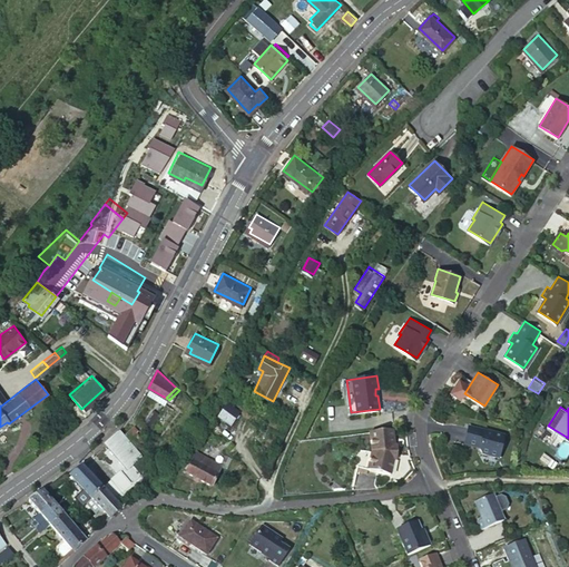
[(232,423),(236,417),(224,408),(218,414),(232,423)]
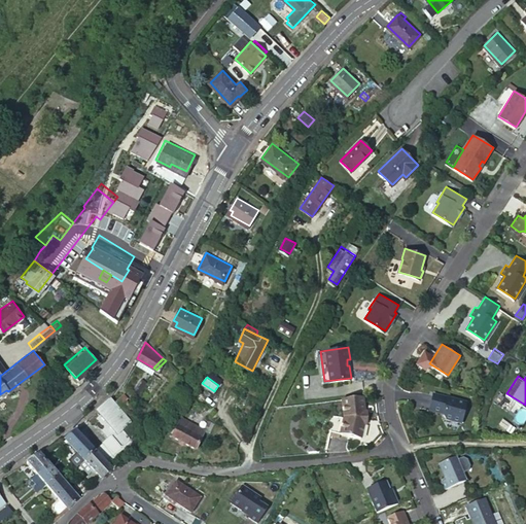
[(467,399),(434,391),(430,408),(444,411),(444,412),(447,417),(462,420),(467,399)]
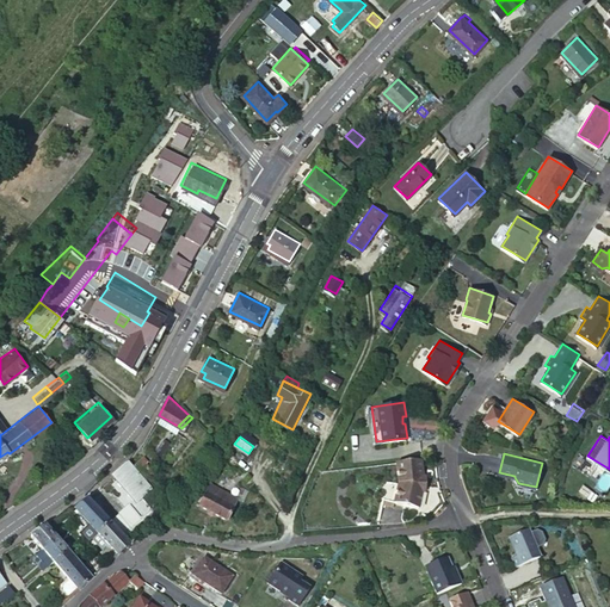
[(141,458),(135,463),(143,471),(148,466),(149,465),(145,462),(148,459),(145,454),(141,458)]
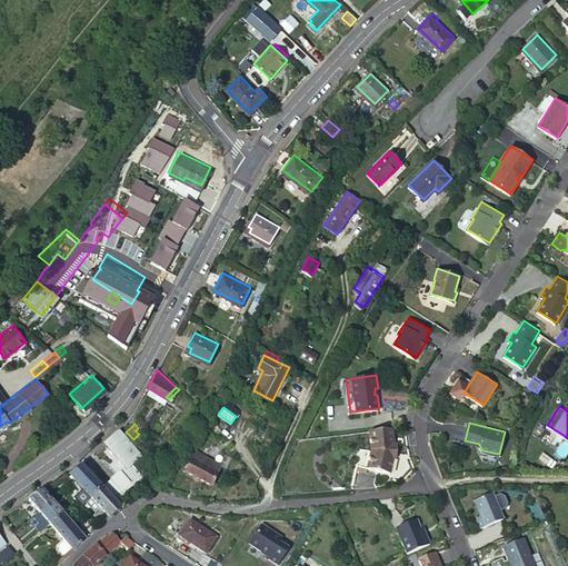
[(397,443),(392,426),(370,429),(372,447),(368,466),(390,472),(397,456),(394,455),(395,449),(395,443),(397,443)]
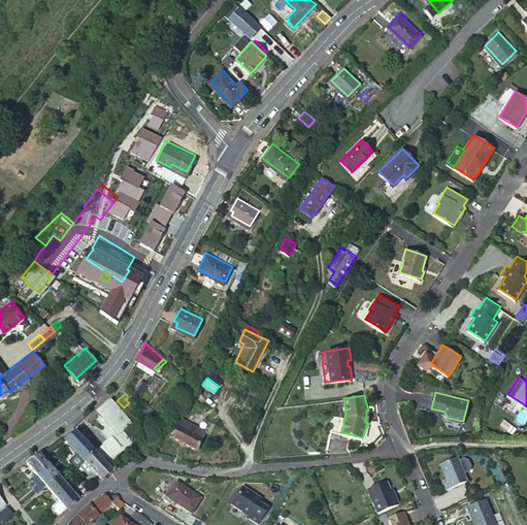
[(111,396),(103,405),(120,425),(129,416),(117,402),(111,396)]
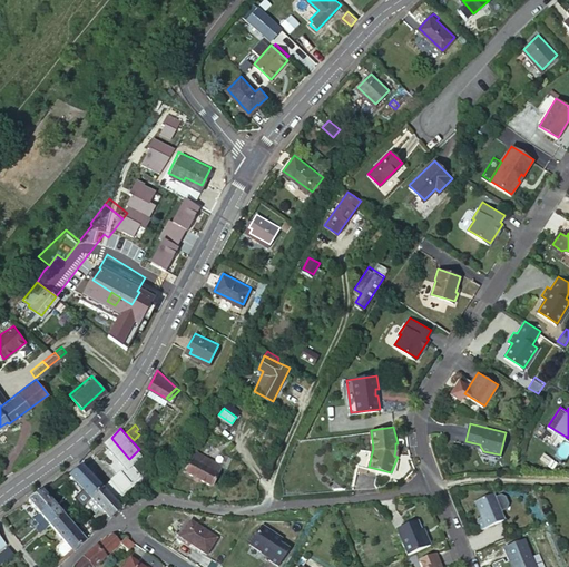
[(196,451),(186,471),(213,484),(223,465),(227,467),(233,456),(226,452),(221,463),(196,451)]
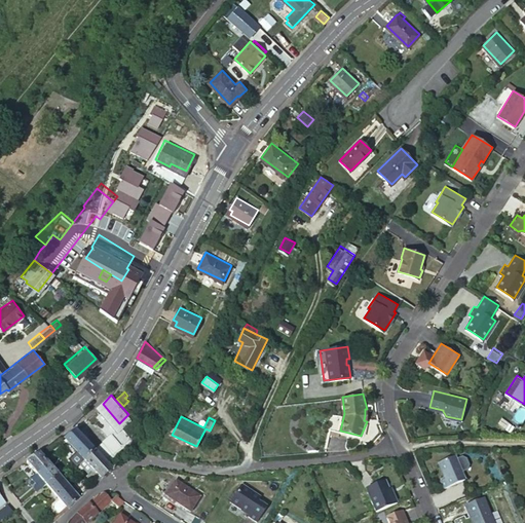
[(76,427),(96,447),(99,444),(98,442),(79,424),(76,427)]
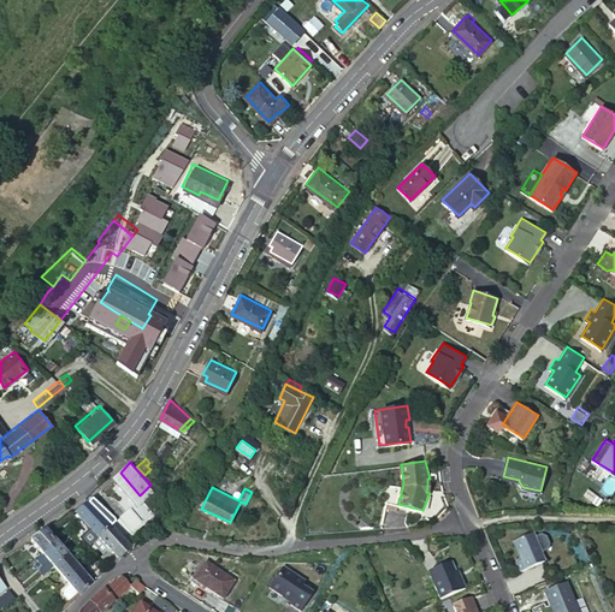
[(111,545),(120,554),(132,544),(112,523),(89,500),(78,511),(102,535),(111,545)]
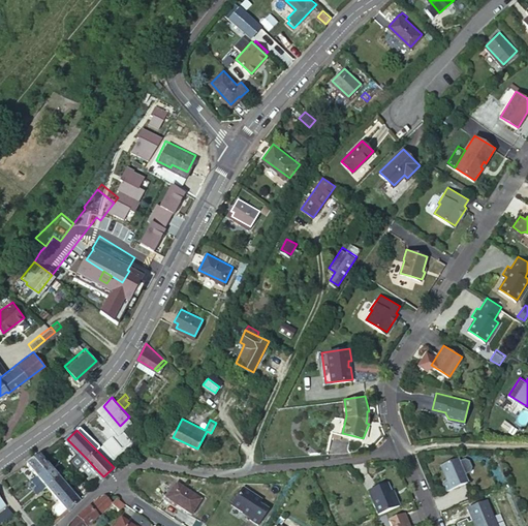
[(99,446),(106,455),(118,446),(109,436),(98,444),(99,446)]
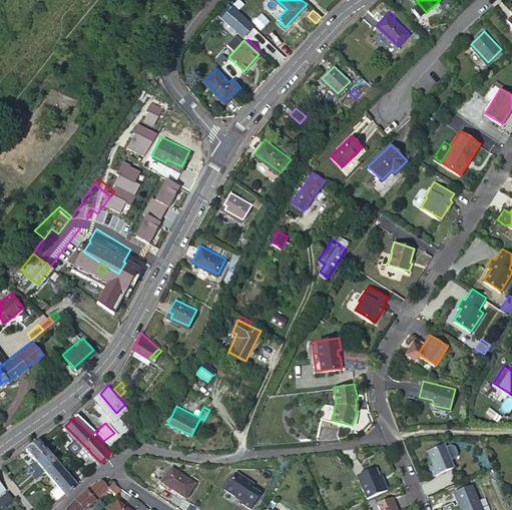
[(49,448),(40,439),(34,443),(28,447),(37,458),(49,448)]
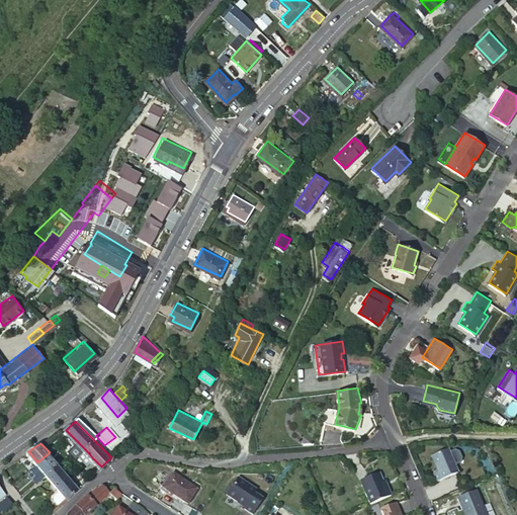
[(458,469),(448,446),(432,453),(439,469),(435,471),(438,479),(458,469)]
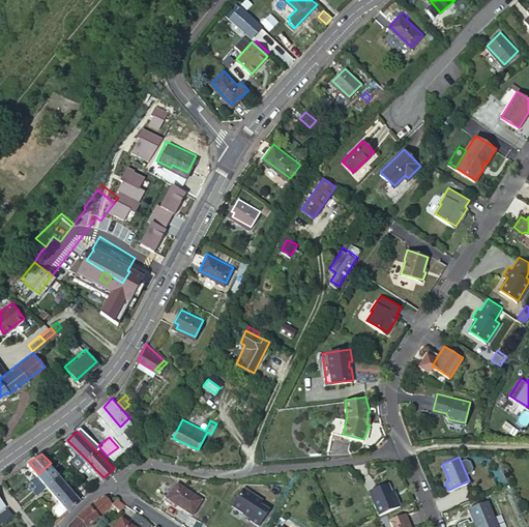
[(95,469),(88,461),(83,465),(91,473),(95,469)]
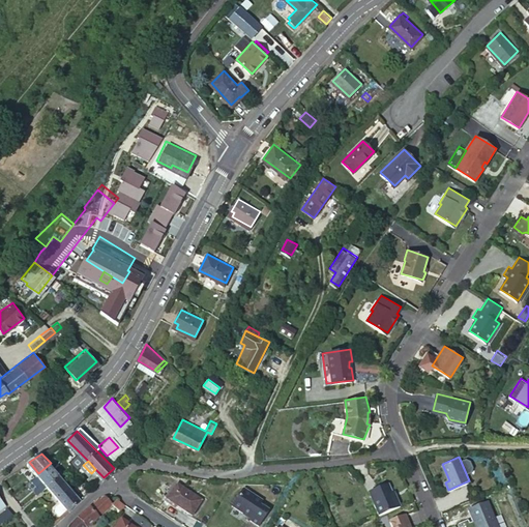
[(38,473),(48,484),(60,474),(51,463),(38,473)]
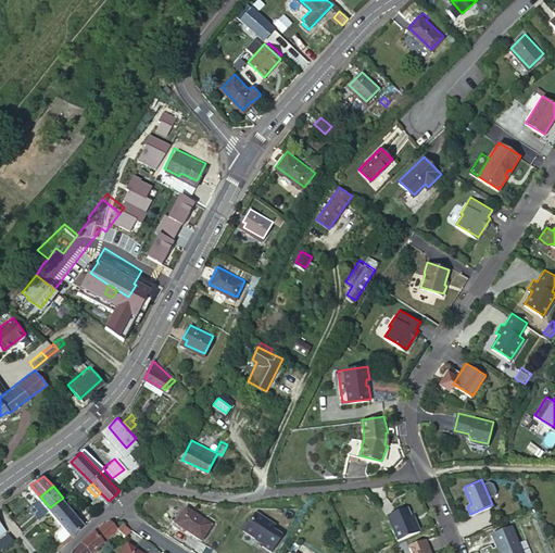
[(35,502),(45,513),(50,507),(40,497),(35,502)]
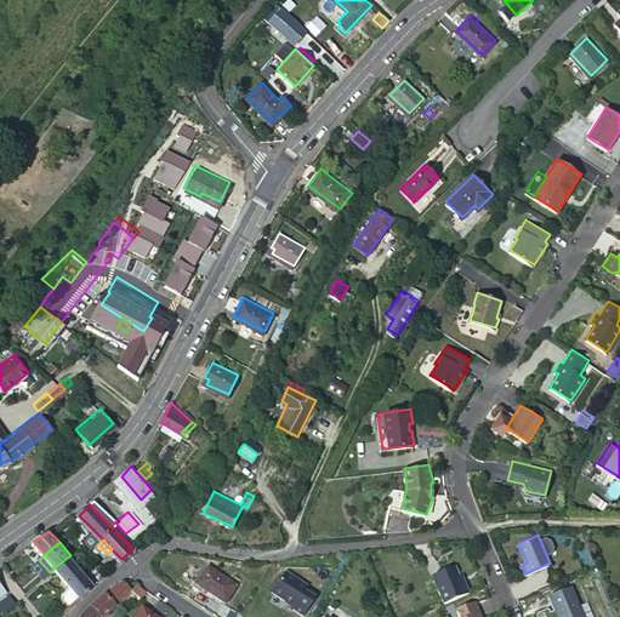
[(56,566),(81,595),(95,583),(70,555),(56,566)]
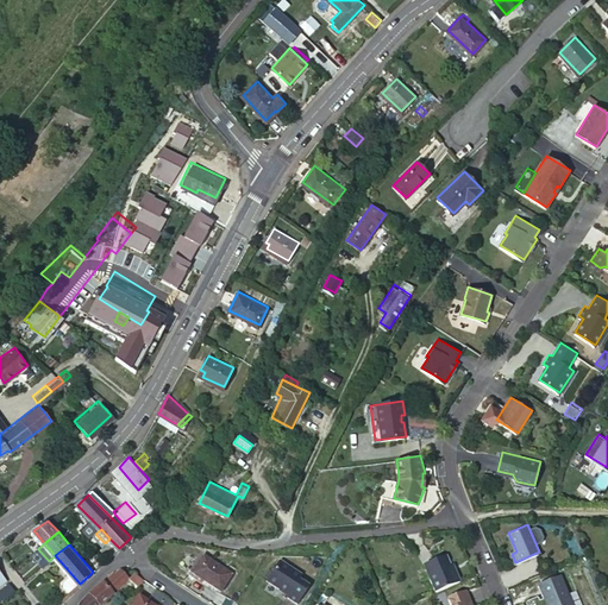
[(221,588),(232,571),(205,553),(193,571),(221,588)]
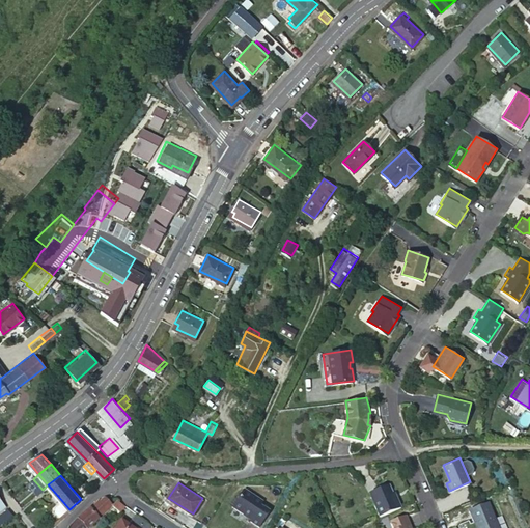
[(381,515),(401,505),(397,497),(396,498),(391,485),(387,484),(370,492),(381,515)]
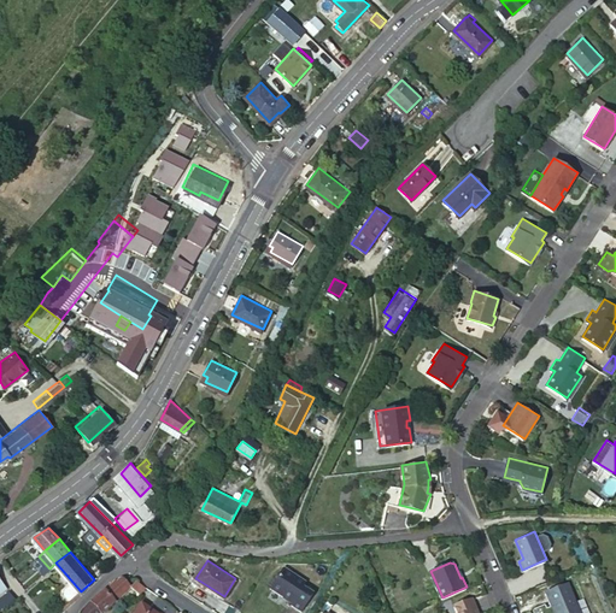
[(292,601),(303,608),(314,590),(304,584),(306,579),(285,565),(271,585),(293,600),(292,601)]
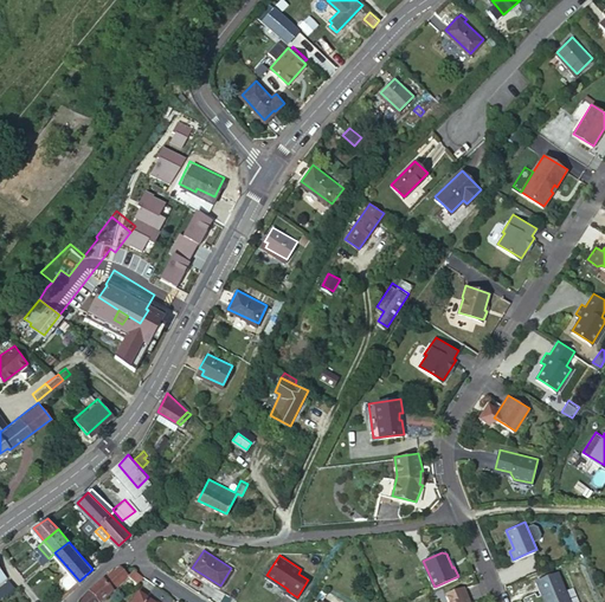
[(130,573),(123,565),(118,565),(115,568),(114,567),(89,588),(77,601),(78,601),(96,601),(100,600),(130,573)]
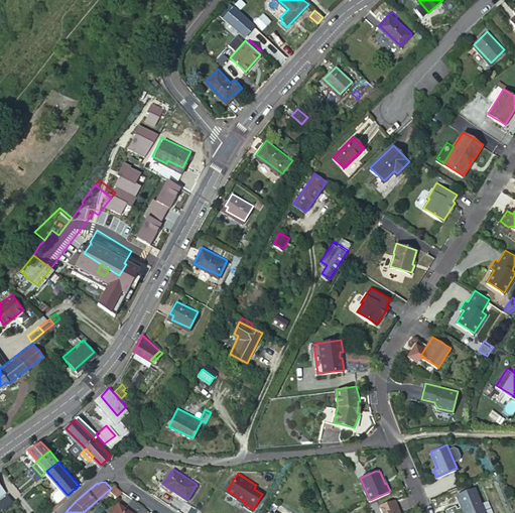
[(123,488),(115,483),(111,488),(114,491),(112,493),(117,496),(123,488)]
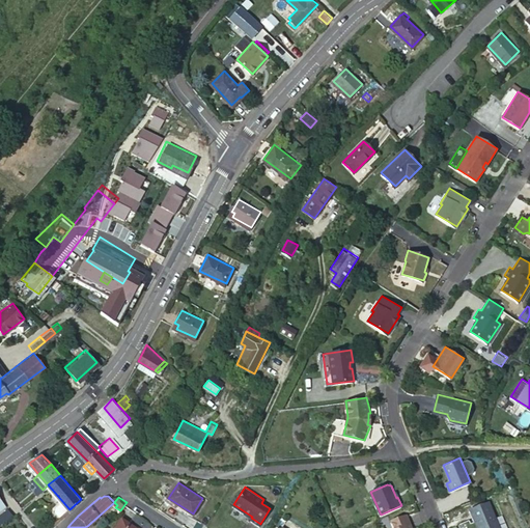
[(63,516),(70,509),(61,500),(57,503),(59,506),(57,509),(63,516)]
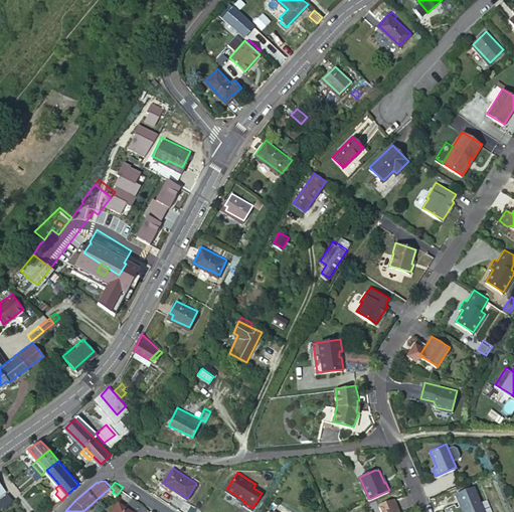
[(456,493),(463,511),(486,511),(475,485),(456,493)]
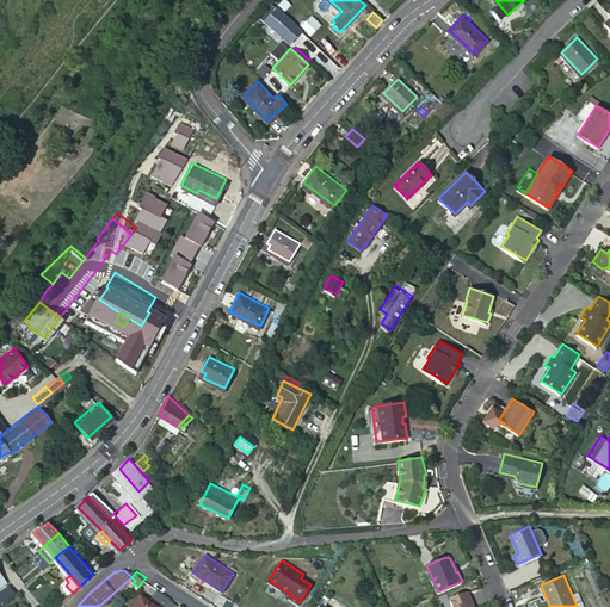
[(0,592),(0,593),(6,602),(19,593),(12,584),(0,592)]
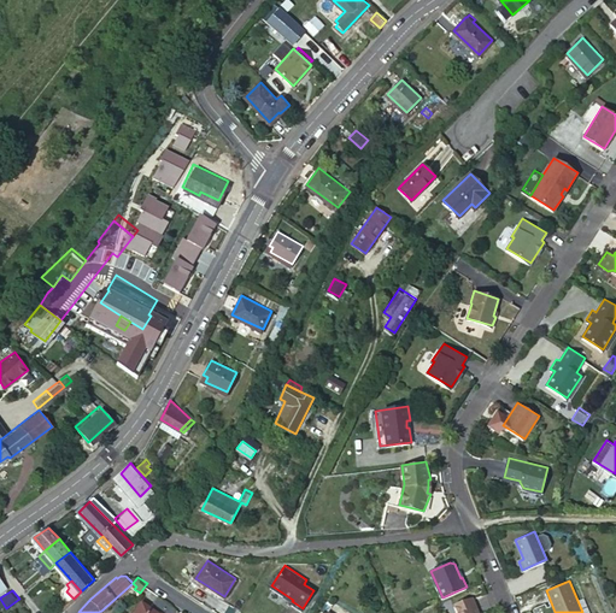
[(458,612),(479,612),(480,612),(473,596),(455,603),(458,612)]
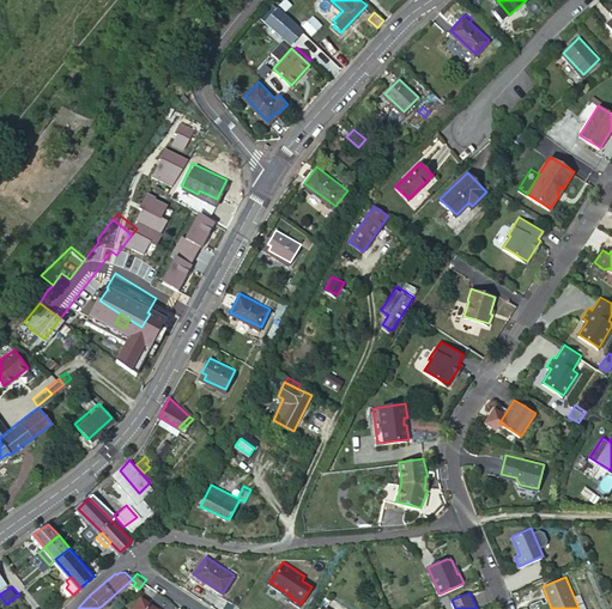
[(157,608),(159,607),(140,595),(131,608),(157,608)]
